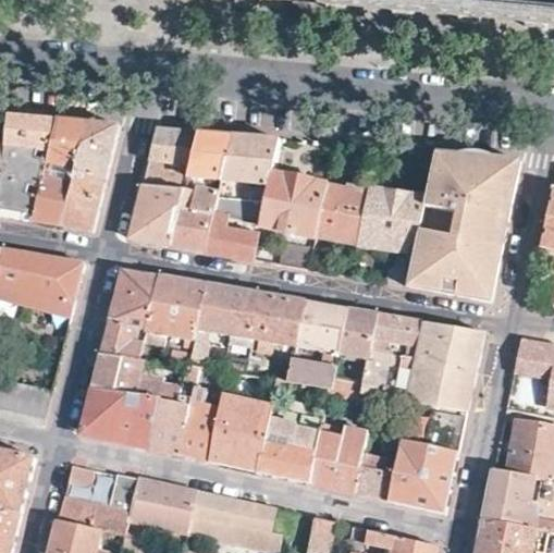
[(28,113),(5,111),(2,140),(0,157),(0,211),(31,217),(46,148),(54,115),(28,113)]
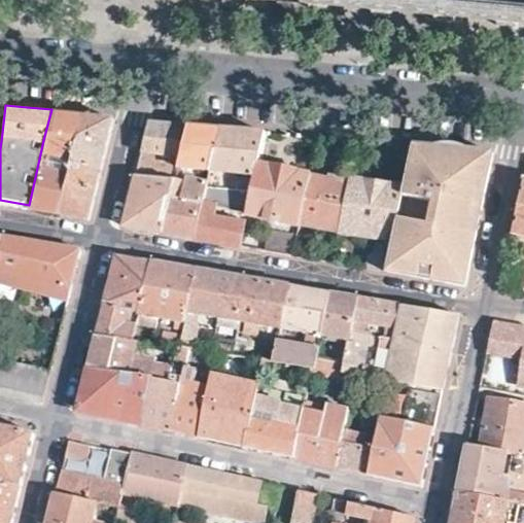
[(57,211),(80,112),(67,111),(51,109),(43,140),(29,205),(41,208),(57,211)]
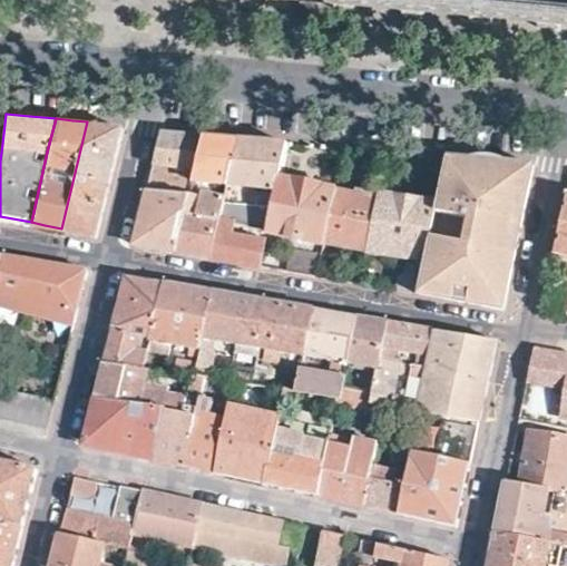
[(105,123),(87,122),(61,228),(93,233),(119,125),(105,123)]
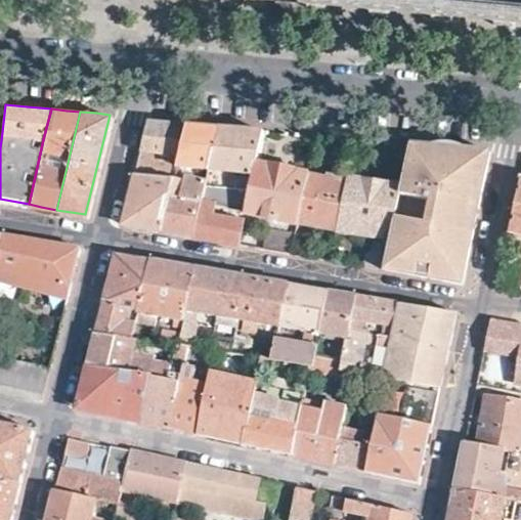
[(164,120),(144,118),(132,170),(172,178),(175,165),(185,121),(164,120)]
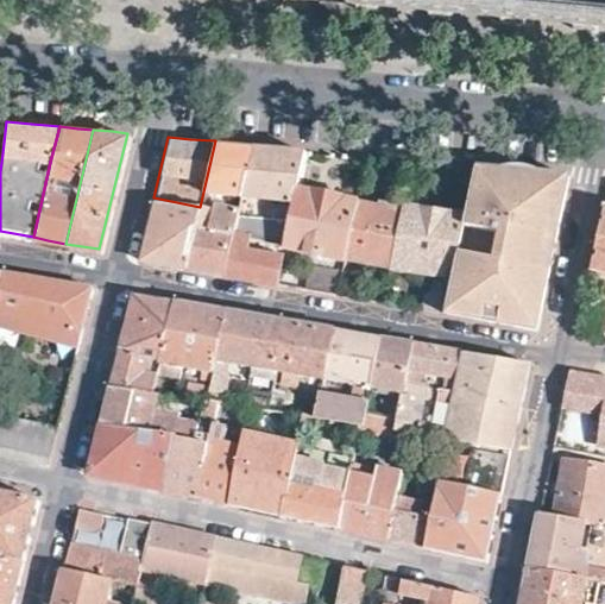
[(235,142),(215,140),(203,192),(239,197),(251,144),(235,142)]
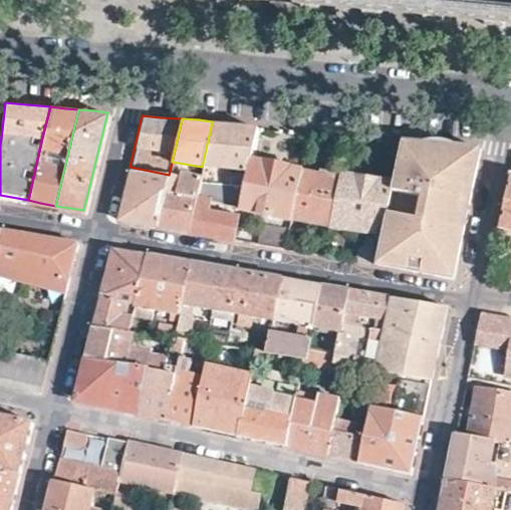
[(202,167),(199,179),(245,178),(250,157),(257,124),(238,123),(212,121),(202,167)]
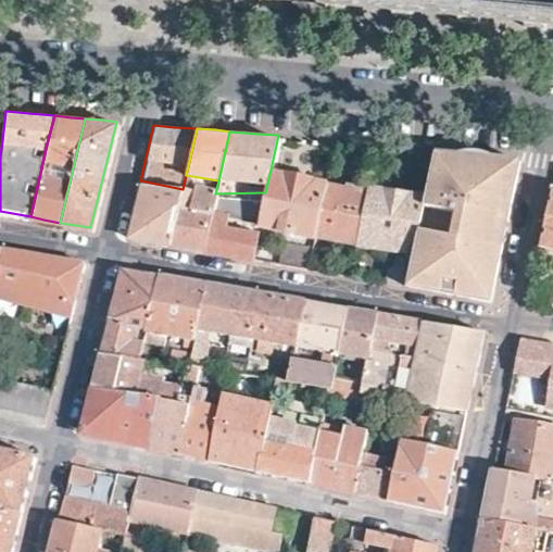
[(468,151),(432,148),(422,191),(420,197),(452,204),(448,227),(415,221),(410,248),(405,267),(403,281),(414,283),(440,287),(464,290),(487,295),(517,155),(468,151)]
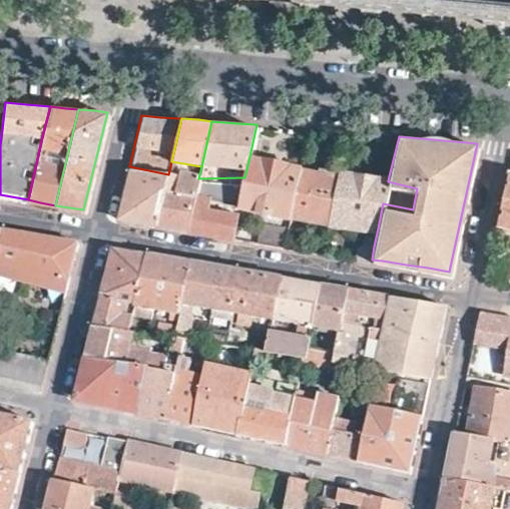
[(244,177),(238,205),(289,213),(300,167),(249,156),(244,177)]
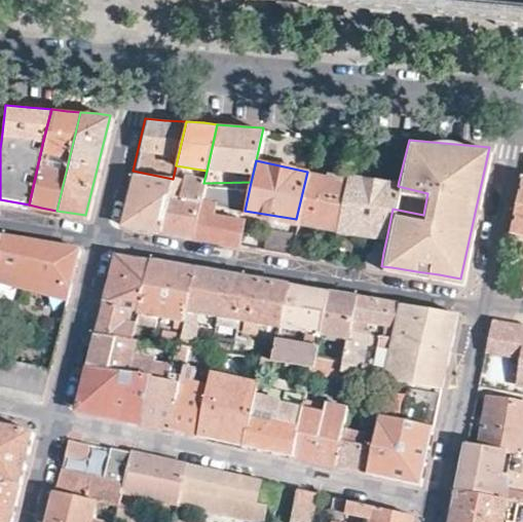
[(200,198),(178,195),(181,180),(173,179),(133,171),(124,204),(119,222),(152,227),(193,233),(198,209),(200,198)]
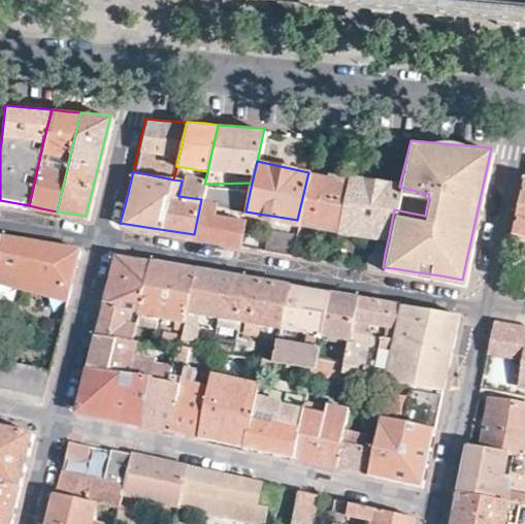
[(314,173),(308,172),(297,220),(338,227),(350,177),(314,173)]
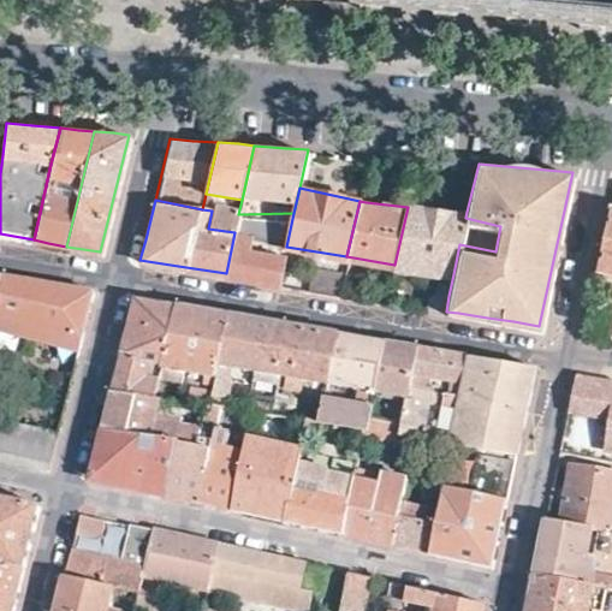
[(611,203),(610,203),(595,267),(611,270),(611,203)]
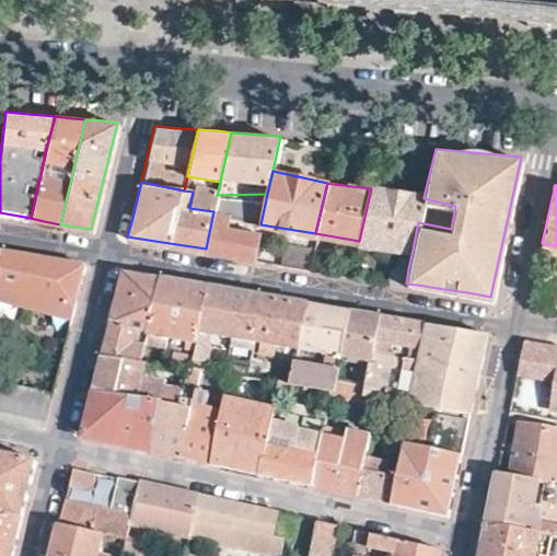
[(425,193),(371,188),(359,241),(392,246),(385,279),(406,284),(408,269),(413,250),(418,222),(424,198),(425,193)]
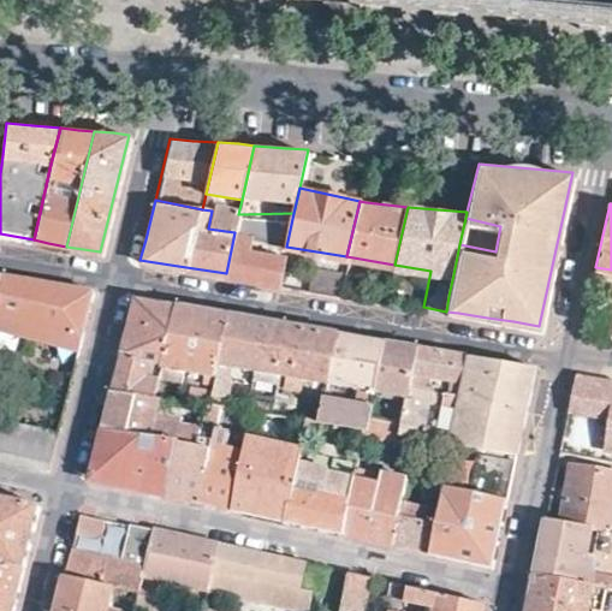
[(293,213),(238,214),(235,232),(232,244),(248,247),(250,241),(286,247),(293,213)]
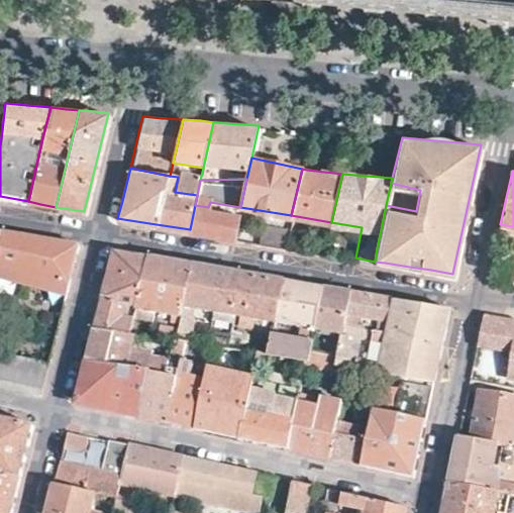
[(208,207),(195,205),(190,229),(211,233),(233,237),(239,212),(208,207)]
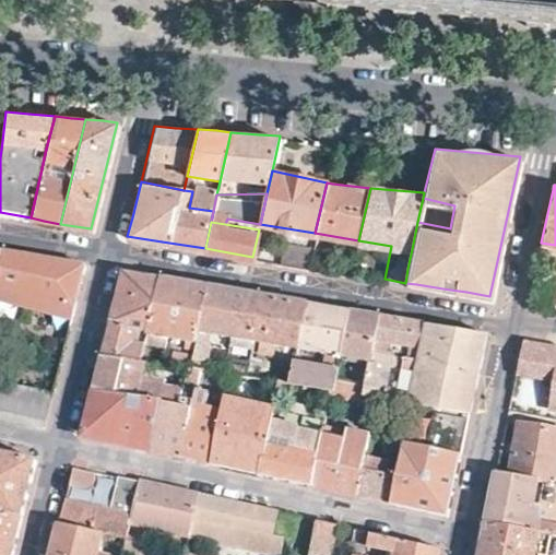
[(284,238),(279,261),(307,266),(312,244),(284,238)]
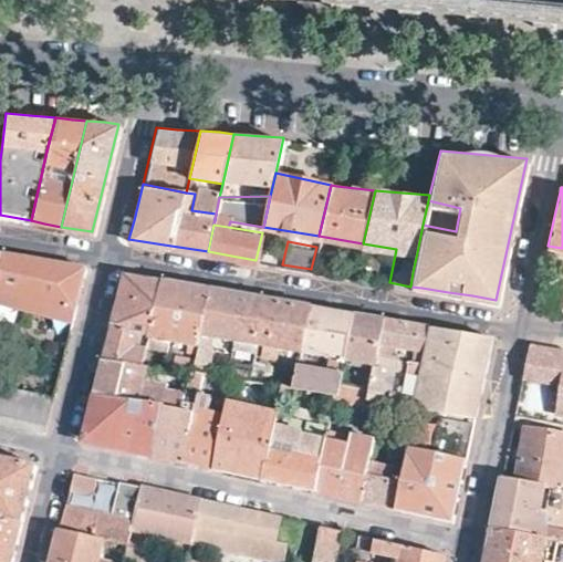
[(1,249),(0,255),(0,297),(72,309),(83,264),(38,256),(1,249)]
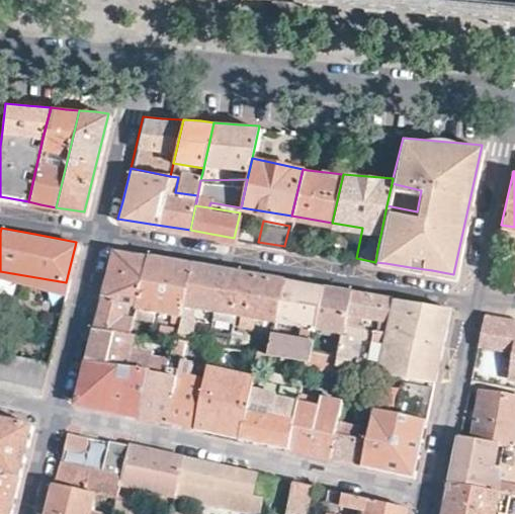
[(101,284),(91,325),(125,333),(127,323),(118,321),(122,307),(132,309),(145,254),(110,248),(101,284)]
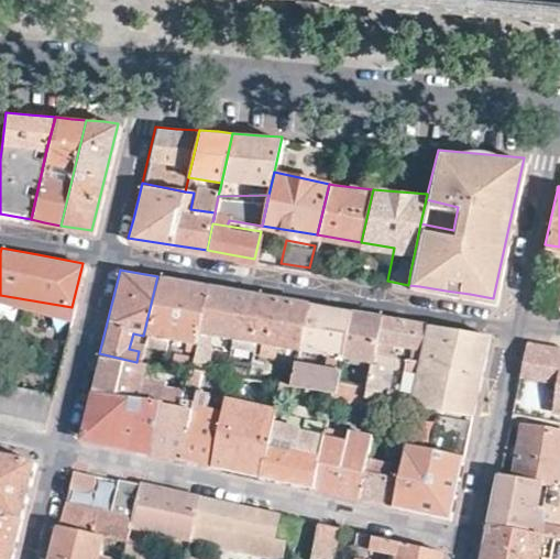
[(183,349),(190,350),(195,332),(207,284),(183,280),(157,276),(143,336),(142,339),(152,342),(154,333),(185,340),(183,349)]
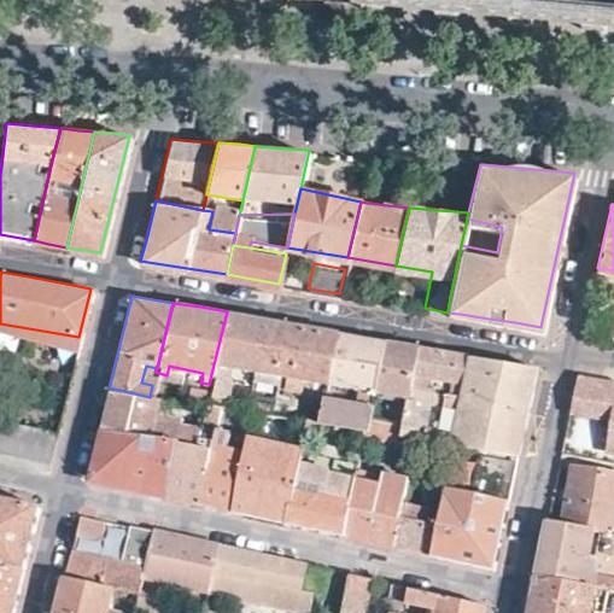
[(227,311),(214,365),(274,374),(273,387),(297,390),(298,378),(323,383),(323,378),(333,330),(276,320),(227,311)]
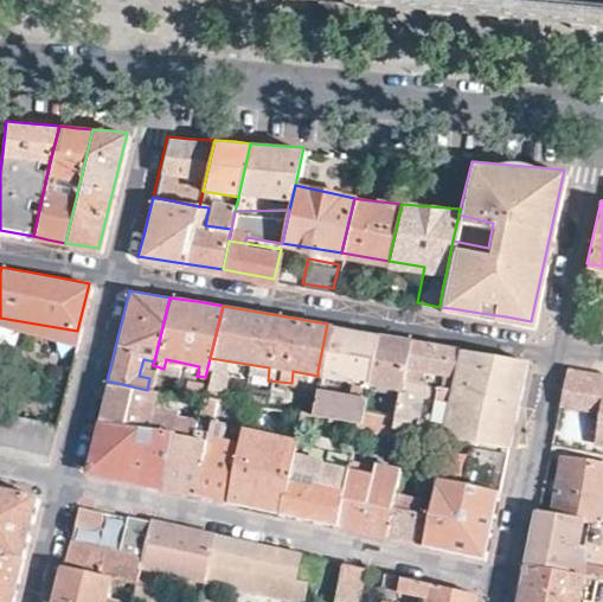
[(346,326),(327,324),(318,371),(369,380),(377,332),(346,326)]
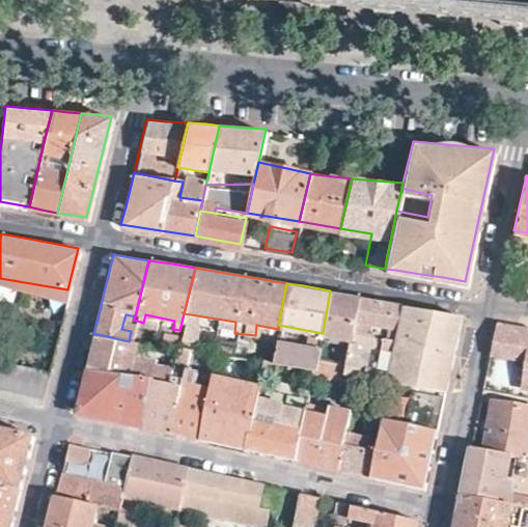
[(351,338),(353,329),(358,295),(344,293),(330,290),(323,333),(351,338)]
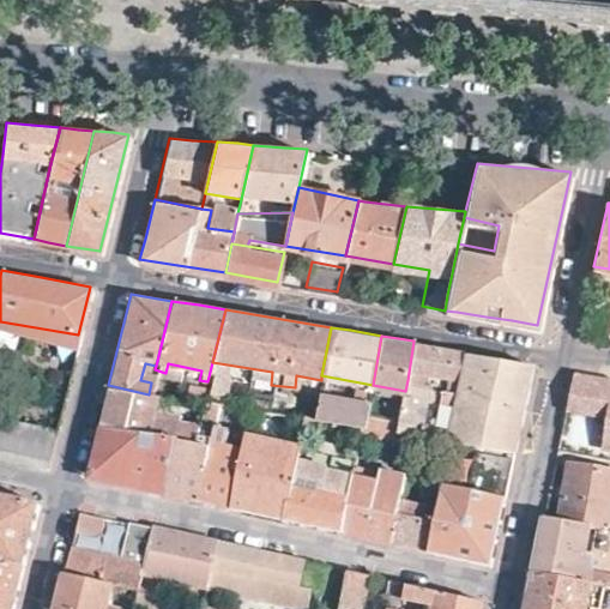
[(459,387),(467,350),(444,345),(414,341),(408,380),(459,387)]
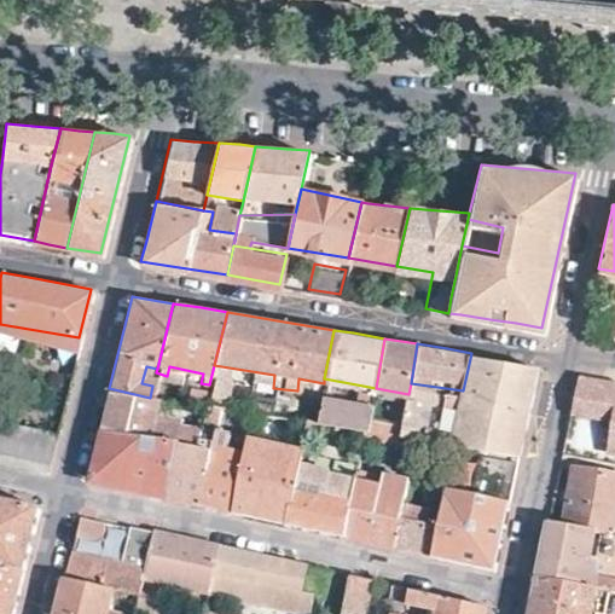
[(402,432),(415,434),(515,452),(527,392),(533,363),(471,353),(463,391),(411,383),(408,394),(404,424),(402,432)]
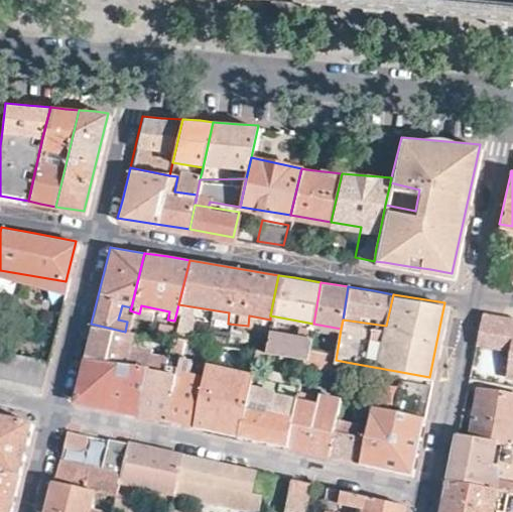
[(170,341),(172,333),(173,327),(154,323),(151,338),(170,342),(170,341)]
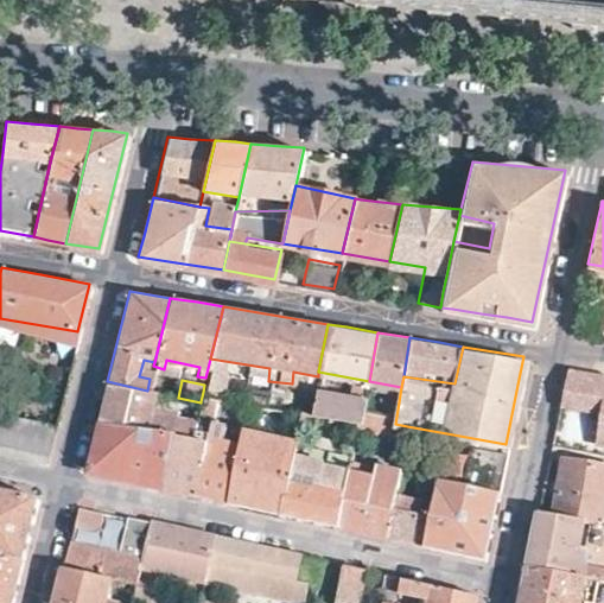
[(558,438),(603,448),(603,382),(593,380),(582,430),(560,425),(558,438)]
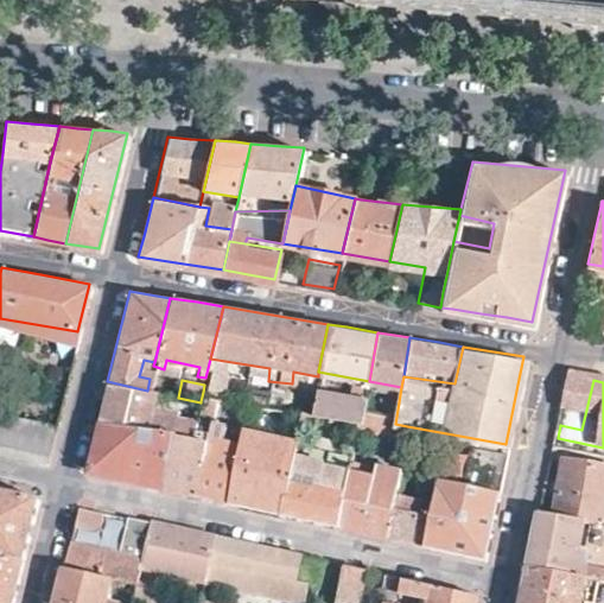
[(150,417),(154,392),(147,391),(107,381),(103,394),(97,421),(165,437),(190,443),(192,436),(196,418),(201,402),(178,398),(175,413),(190,416),(189,425),(150,417)]
